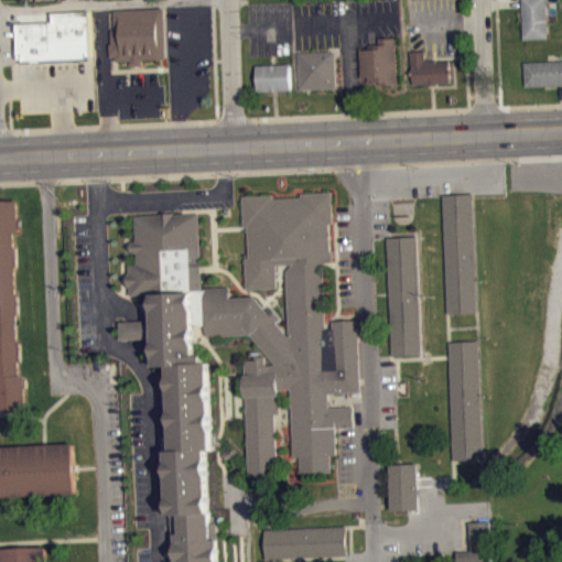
[(543,0),(546,40),(521,41),(519,3),(519,0),(543,0)]
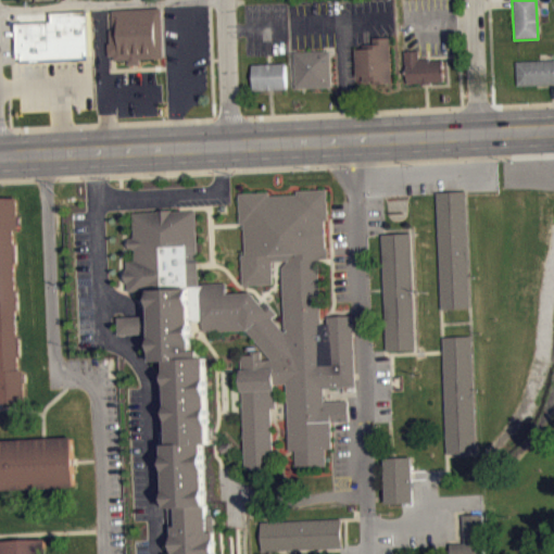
[(111,10),(112,29),(109,29),(109,42),(106,42),(106,55),(113,55),(113,60),(127,60),(127,64),(139,63),(139,59),(162,58),(160,8),(111,10)]
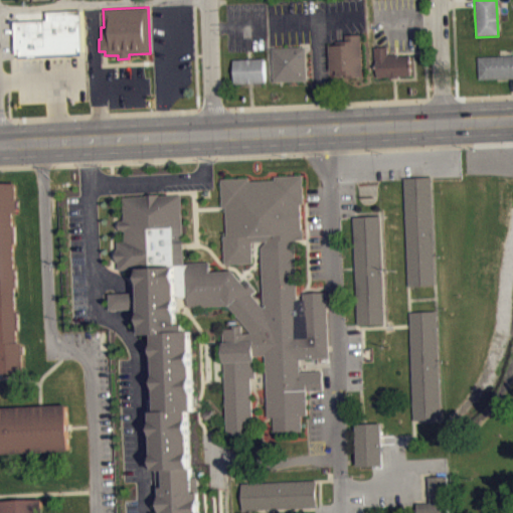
[(14,22),(15,54),(19,54),(19,57),(79,54),(79,52),(82,51),(80,11),(46,12),(46,21),(14,22)]
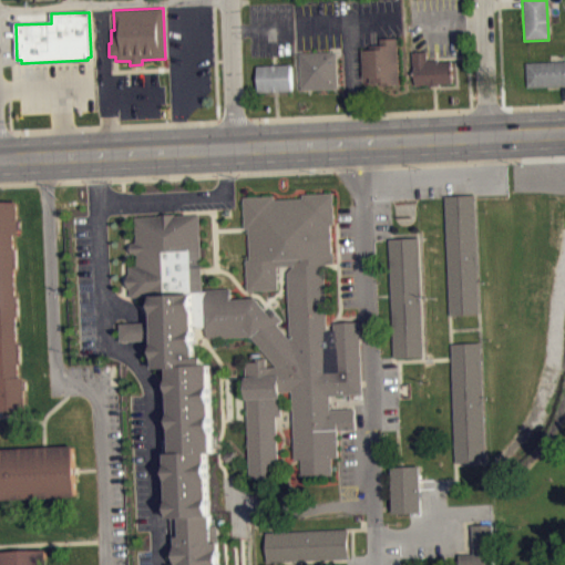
[(360,52),(369,51),(369,48),(380,47),(379,40),(397,40),(399,85),(380,86),(380,84),(369,84),(369,80),(362,80),(360,52)]
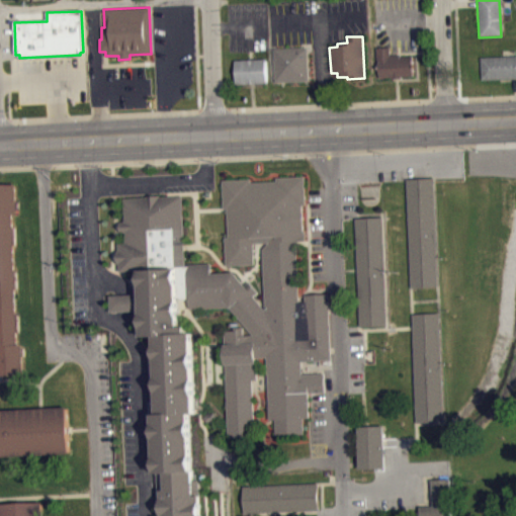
[(272,50),(274,83),(307,81),(306,49),(272,50)]
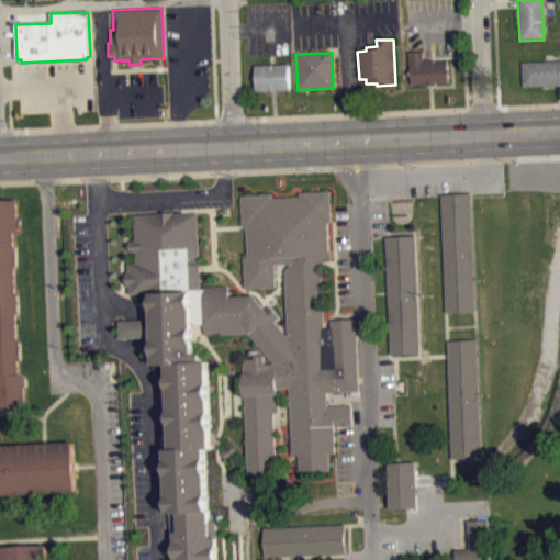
[(407,53),(410,85),(423,85),(423,86),(434,86),(434,84),(447,84),(446,63),(434,63),(434,60),(423,62),(422,53),(407,53)]
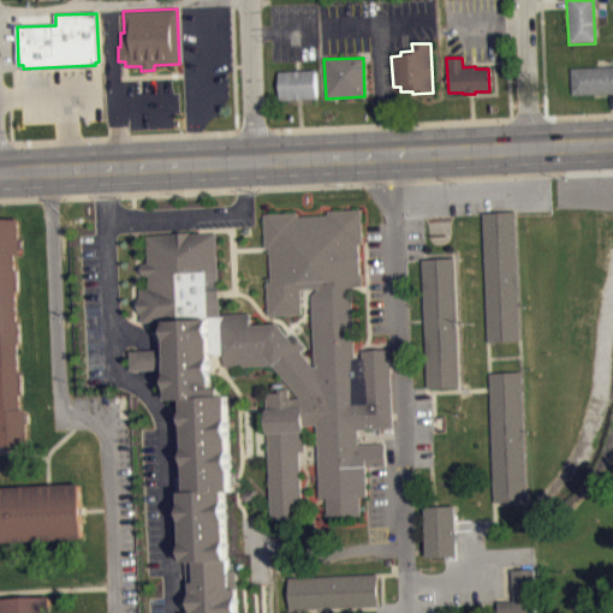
[(612,65),(570,67),(571,95),(612,93),(612,65)]
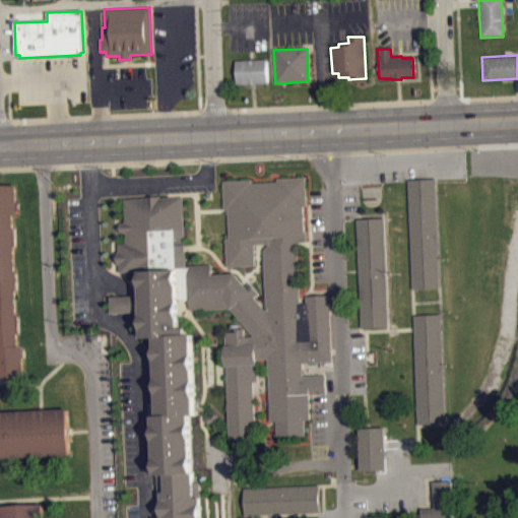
[(237,61),(238,84),(267,83),(266,60),(237,61)]
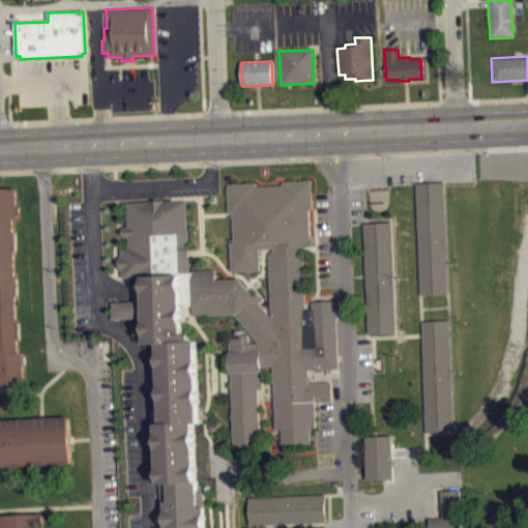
[(310,182),(311,210),(306,211),(309,237),(311,237),(311,246),(311,247),(301,248),(304,310),(311,310),(311,303),(334,301),(339,370),(308,371),(308,384),(331,383),(331,402),(314,403),(316,428),(311,429),(311,445),(282,447),(282,431),(279,432),(274,432),(273,397),(272,367),(263,368),(262,389),(258,390),(259,433),(262,433),(262,439),(263,447),(233,448),(229,340),(239,340),(239,336),(247,335),(248,345),(258,344),(233,316),(194,317),(193,306),(186,306),(181,306),(183,325),(183,335),(189,335),(193,342),(196,342),(197,375),(198,391),(198,417),(199,421),(199,423),(195,424),(197,492),(202,492),(203,527),(164,527),(163,507),(160,507),(156,426),(162,426),(162,419),(157,346),(145,345),(144,319),(136,320),(127,320),(112,320),(112,304),(125,303),(136,302),(143,302),(142,279),(135,279),(121,280),(120,271),(118,271),(118,258),(119,258),(119,250),(127,250),(126,238),(120,239),(120,228),(125,228),(125,204),(148,204),(148,202),(162,201),(162,203),(172,202),(185,202),(187,254),(187,271),(188,273),(192,273),(192,271),(214,270),(215,281),(239,280),(250,292),(254,289),(263,300),(259,304),(270,319),(267,256),(273,250),(261,250),(258,251),(258,271),(230,272),(229,244),(232,244),(230,214),(227,214),(226,186),(255,184),(255,187),(282,186),(281,183),(310,182)]
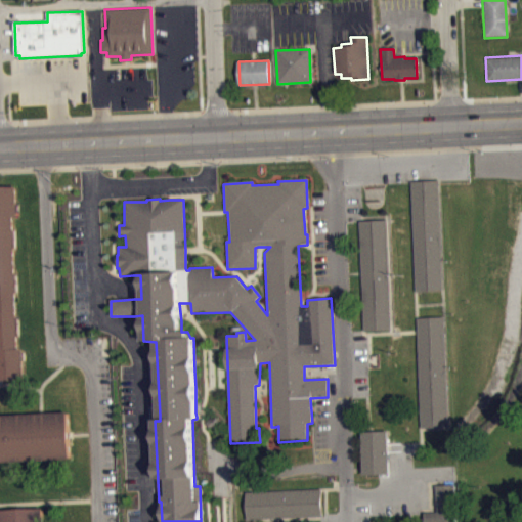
[(409,182),(416,292),(441,291),(443,291),(437,181),(409,182)]
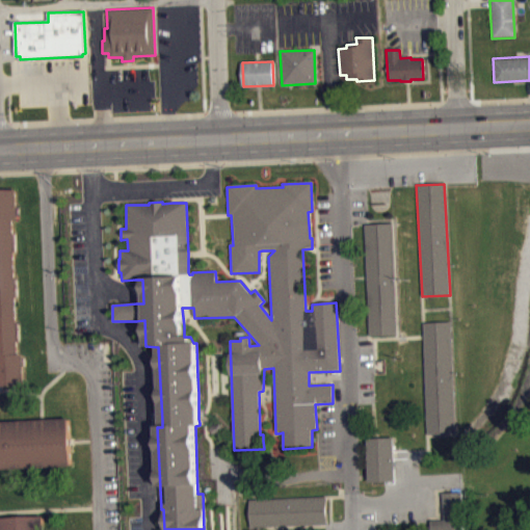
[(0,192),(17,192),(18,221),(12,221),(18,355),(24,355),(26,386),(0,387),(0,192)]
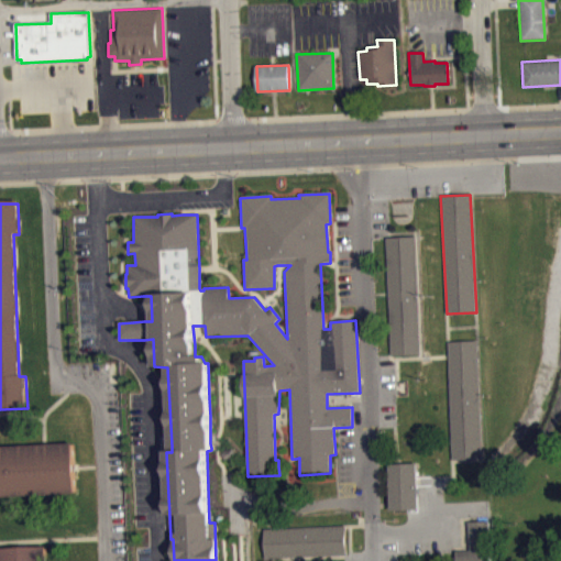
[(386,239),(414,238),(418,355),(392,356),(391,348),(386,239)]
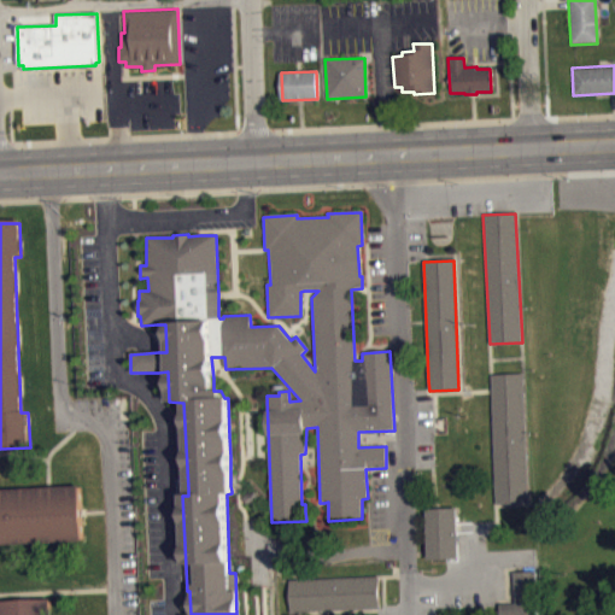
[(492,376),(498,503),(528,502),(522,375),(492,376)]
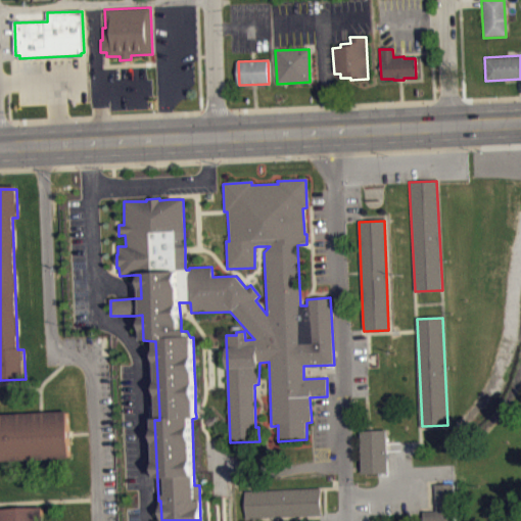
[(0,417),(41,415),(67,413),(68,435),(69,459),(0,462),(0,417)]
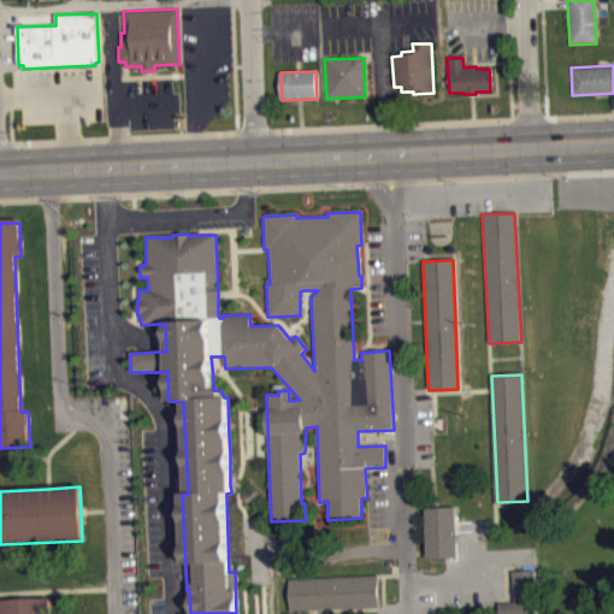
[(426,511),(429,559),(459,558),(456,508),(426,511)]
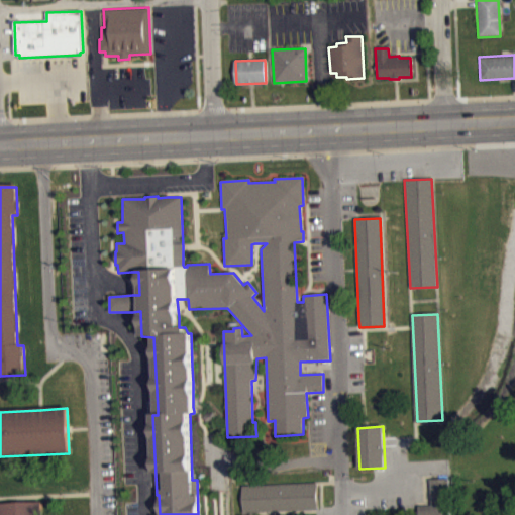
[(447,480),(447,514),(415,514),(415,511),(417,510),(417,508),(431,507),(429,480),(447,480)]
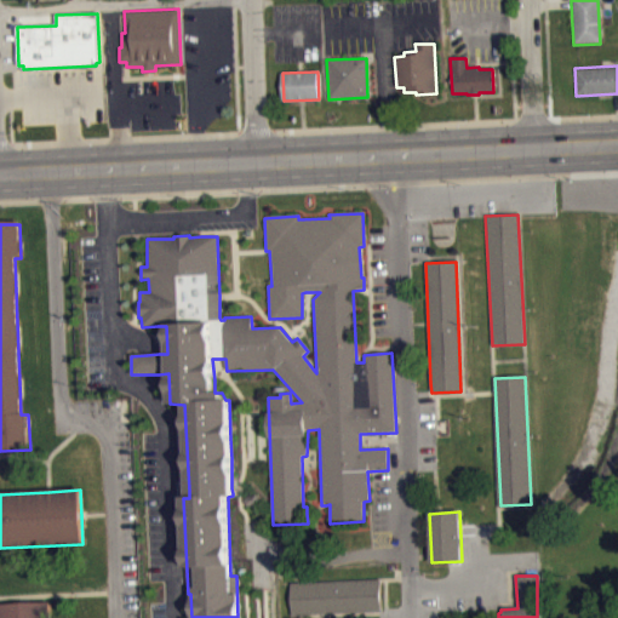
[(289,584),(290,614),(382,611),(381,581),(289,584)]
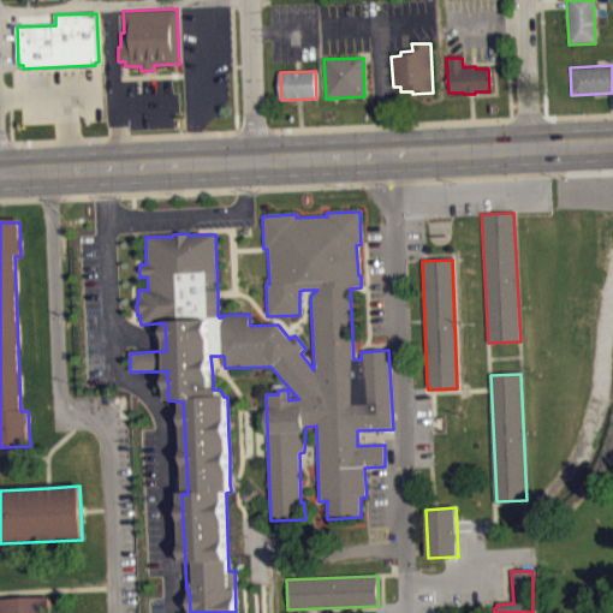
[(0,601),(23,601),(49,600),(49,612),(0,612),(0,601)]
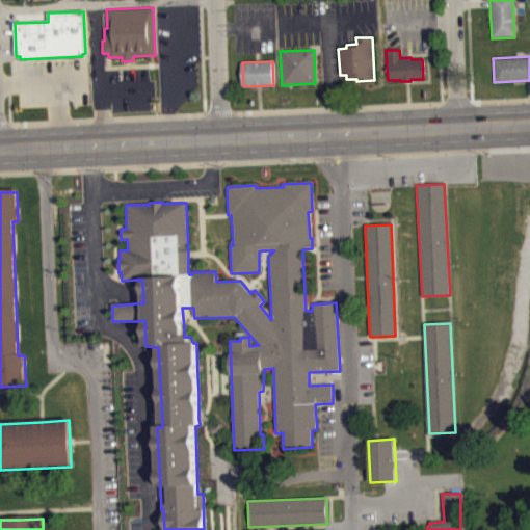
All buildings are outlined.
